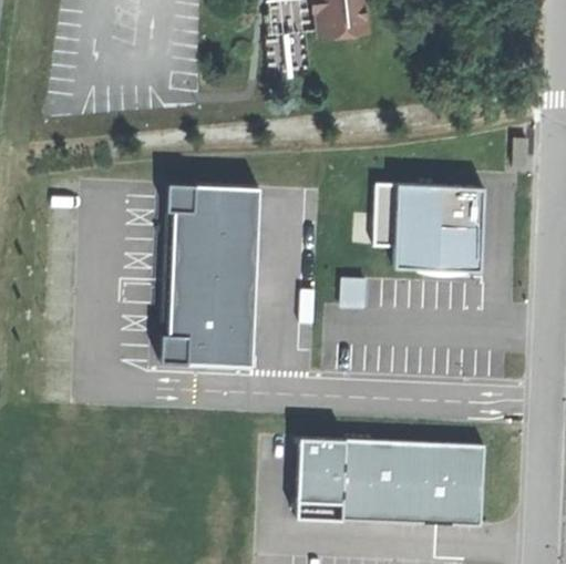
[(311,0),(299,2),(288,3),(291,40),(311,38),(320,37),(316,0),(311,0)]
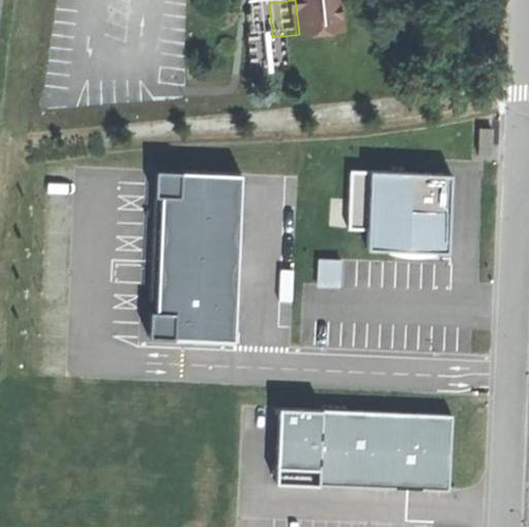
[(295,0),(299,34),(343,28),(340,0),(295,0)]
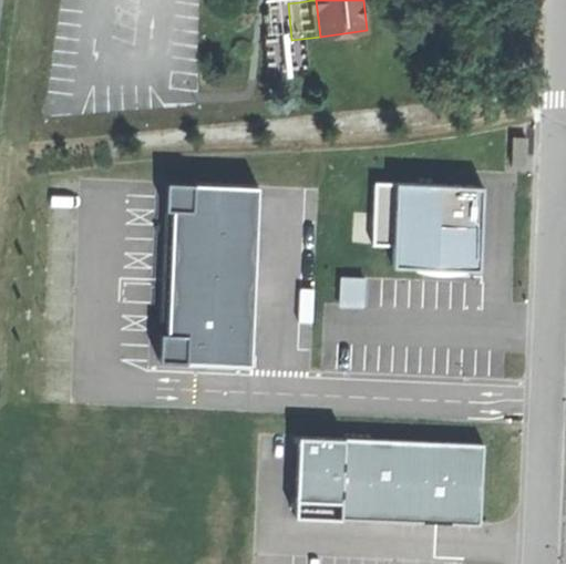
[(259,188),(167,184),(167,212),(173,212),(167,334),(162,334),(160,361),(251,366),(259,188)]
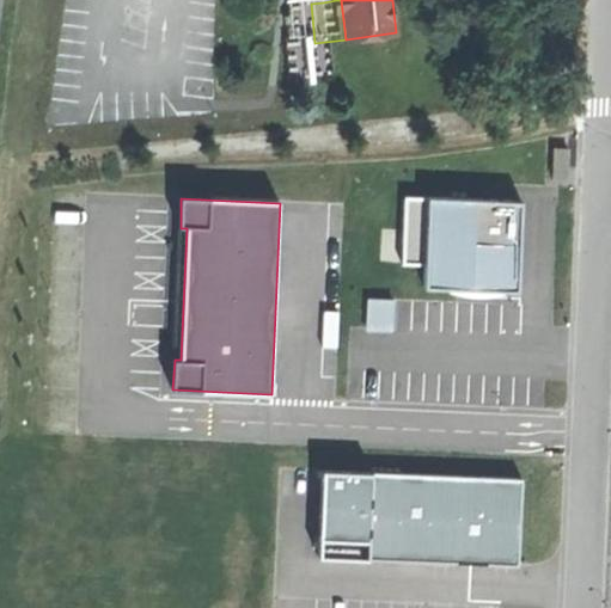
[(405,198),(402,265),(426,266),(425,289),(519,294),(520,246),(523,203),(405,198)]
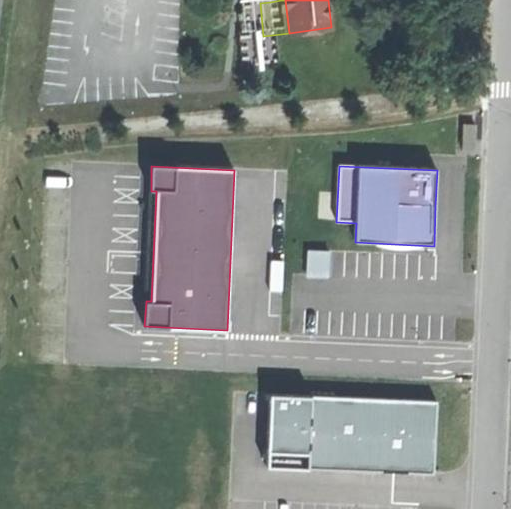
[(156,191),(151,191),(146,301),(151,301),(156,191)]
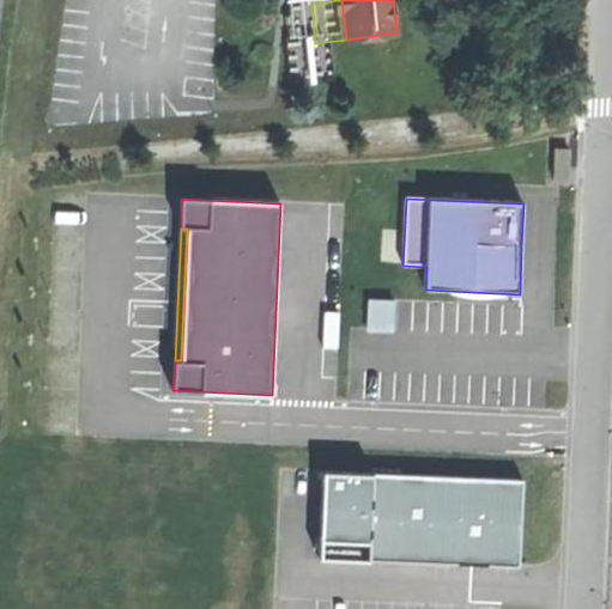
[(369,316),(370,316),(393,317),(394,302),(369,300),(369,316)]
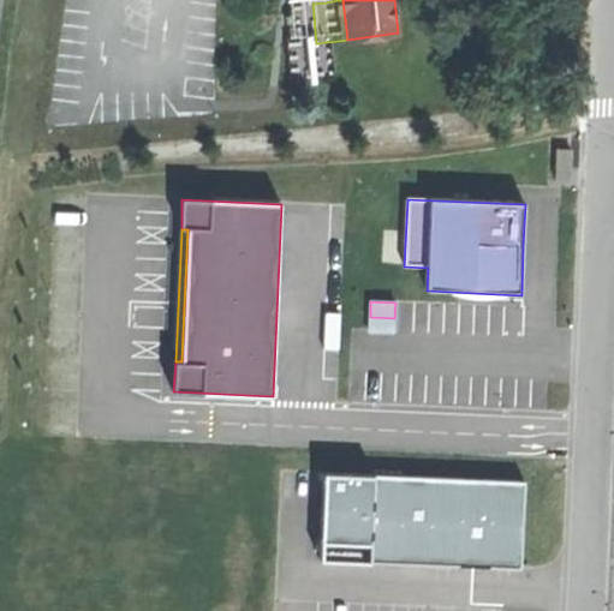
[(394,318),(371,317),(370,331),(393,333),(394,318)]
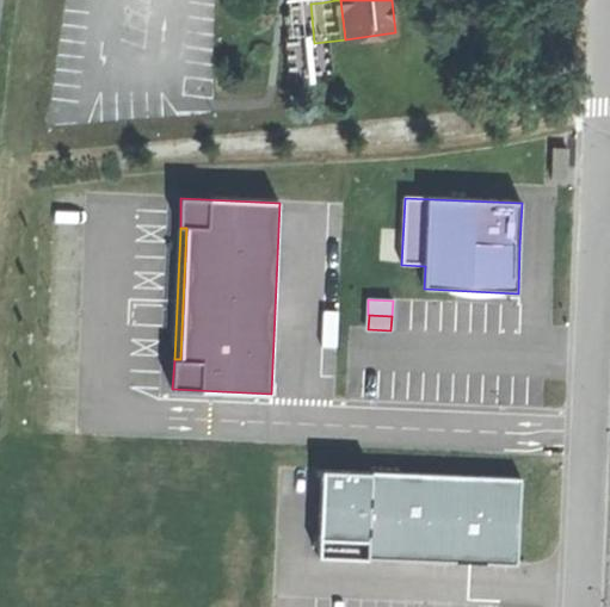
[(518,479),(324,470),(320,556),(515,564),(517,515),(518,479)]
